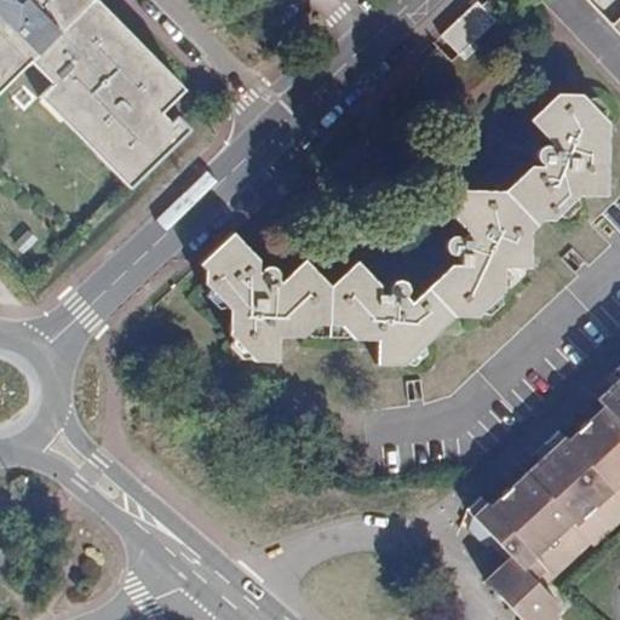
[(51,86),(39,98),(128,188),(189,130),(177,118),(170,124),(159,113),(182,91),(95,0),(0,0),(0,89),(29,62),(51,86)]
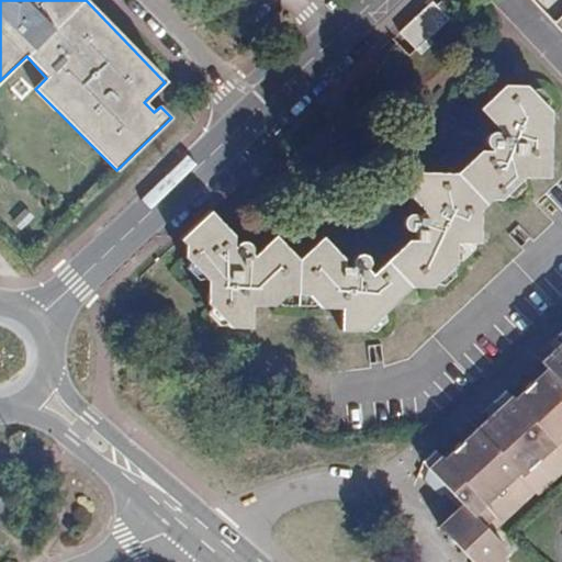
[(448,18),(433,1),(393,38),(409,55),(417,48),(422,54),(433,43),(428,37),(448,18)]
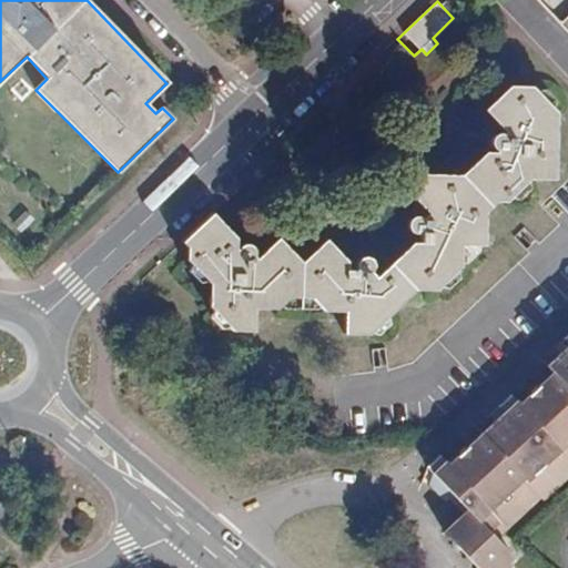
[(237,239),(213,213),(183,242),(188,246),(188,257),(210,282),(210,303),(233,328),(255,331),(256,307),(276,307),(288,296),(312,297),(324,311),(345,311),(345,332),(369,333),(415,290),(437,290),(462,266),(463,243),(485,244),(486,211),(497,201),(506,201),(531,178),(555,180),(557,113),(530,87),(511,85),(485,109),(507,130),(507,134),(498,132),(494,135),(492,144),(497,149),(497,152),(487,151),(464,173),(416,173),(415,196),(428,212),(424,217),(417,215),(409,219),(408,226),(412,231),(422,233),(421,242),(413,243),(378,277),(373,274),(374,264),(371,259),(364,257),(357,263),(358,270),(347,270),(347,261),(327,239),(303,262),(280,237),(257,259),(254,251),(251,245),(245,244),(239,247),(237,239)]
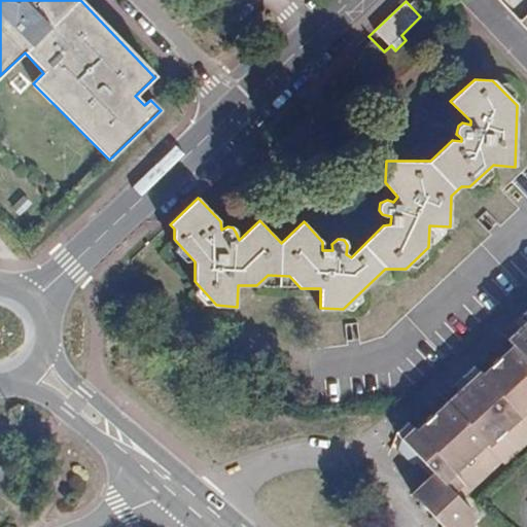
[(405,461),(419,476),(425,469),(429,466),(444,481),(440,484),(423,500),(448,526),(463,526),(477,517),(461,499),(502,461),(505,464),(526,445),(526,314),(522,320),(526,325),(526,326),(506,347),(514,352),(483,384),(475,376),(463,387),(469,393),(421,442),(413,433),(401,444),(408,450),(405,461)]
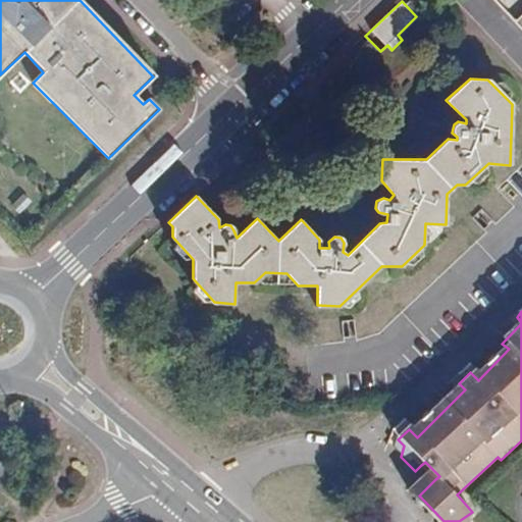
[(421,465),(435,479),(439,476),(425,462),(421,465)]
